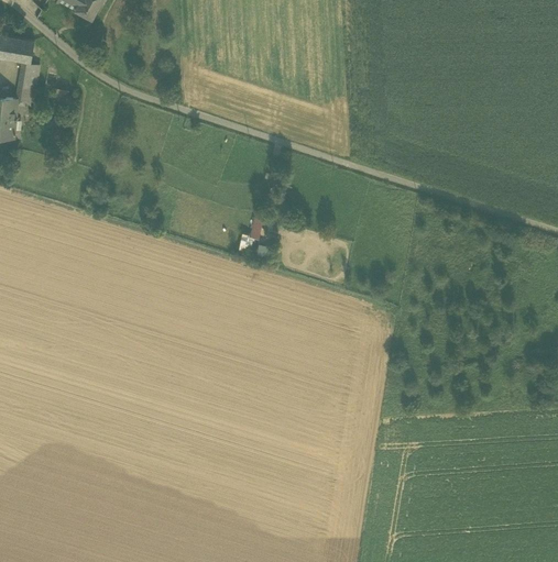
[(51,0),(53,1),(53,0),(54,0),(69,9),(87,18),(96,0),(51,0)]
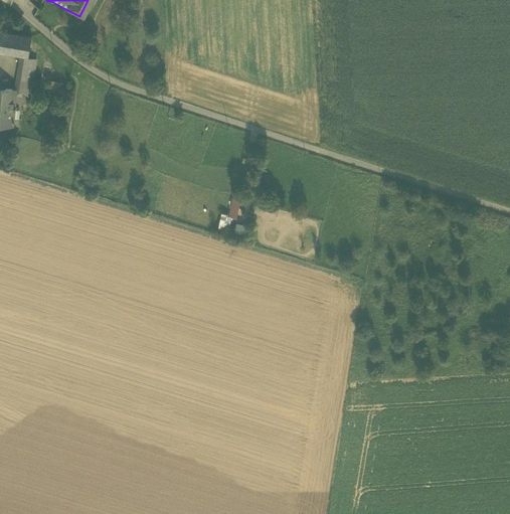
[(18,94),(19,88),(23,59),(26,38),(0,33),(0,53),(15,56),(10,92),(10,93),(13,93),(18,94)]
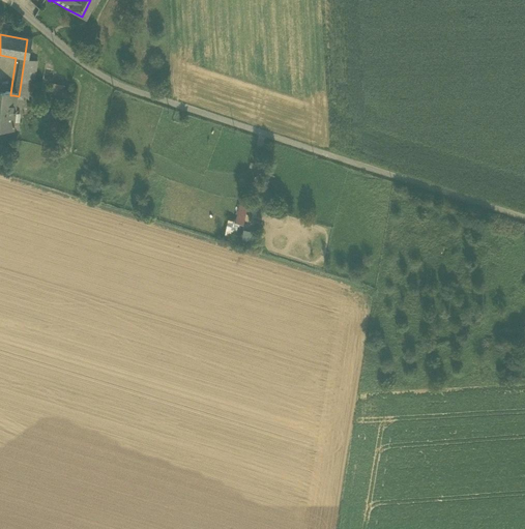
[(32,62),(24,61),(20,90),(25,95),(26,96),(32,62)]
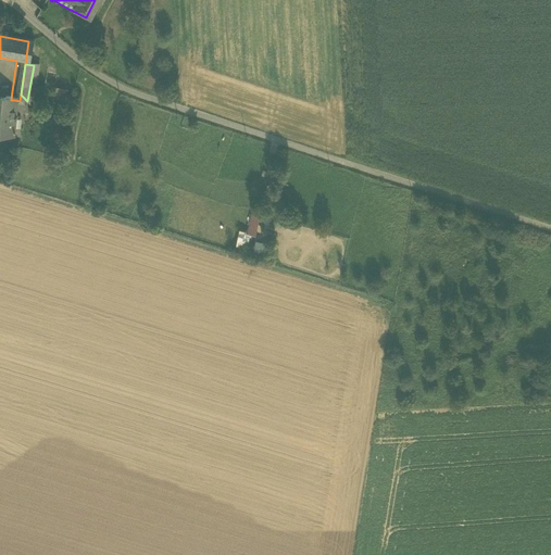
[(0,135),(8,136),(10,118),(14,120),(15,117),(10,116),(11,104),(11,100),(11,99),(0,98),(0,135)]
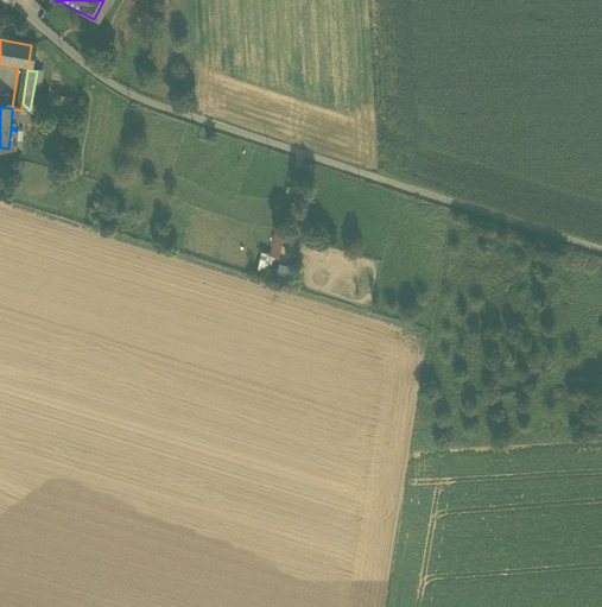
[(276,257),(278,232),(268,231),(266,255),(276,257)]
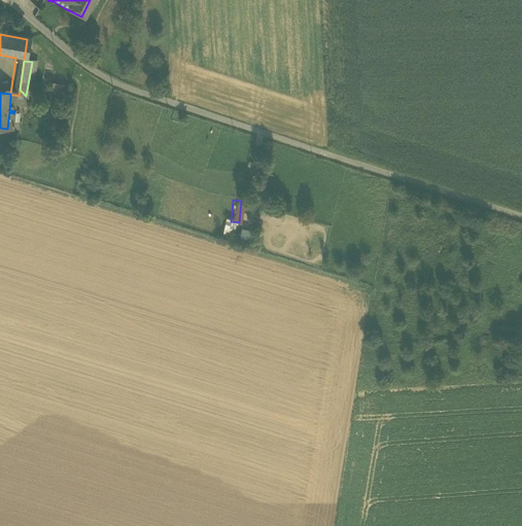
[(237,226),(236,237),(246,238),(248,229),(237,226)]
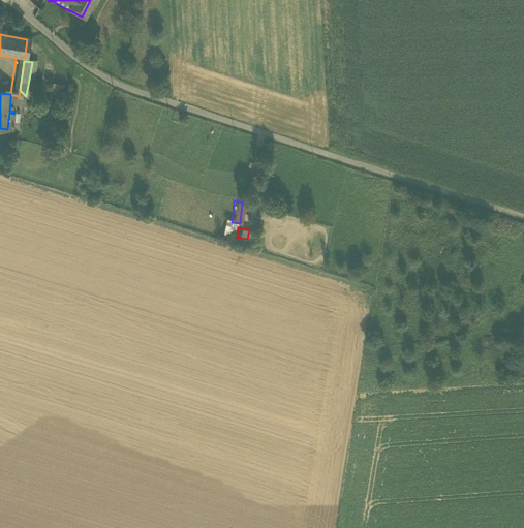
[(494,329),(495,338),(517,337),(516,328),(494,329)]
